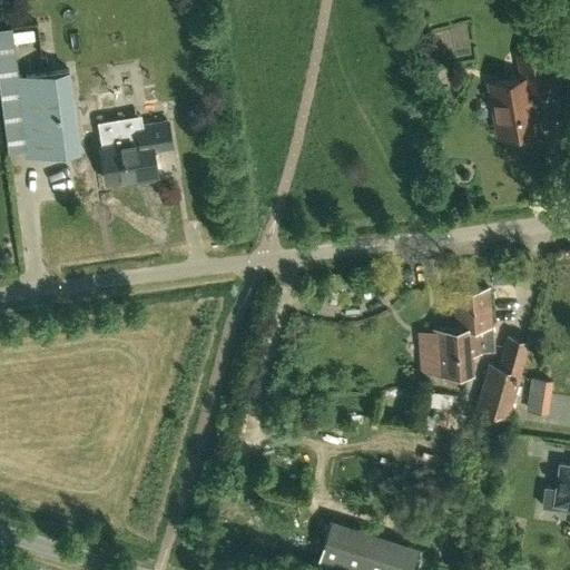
[(35,29),(15,31),(16,42),(36,39),(35,29)]
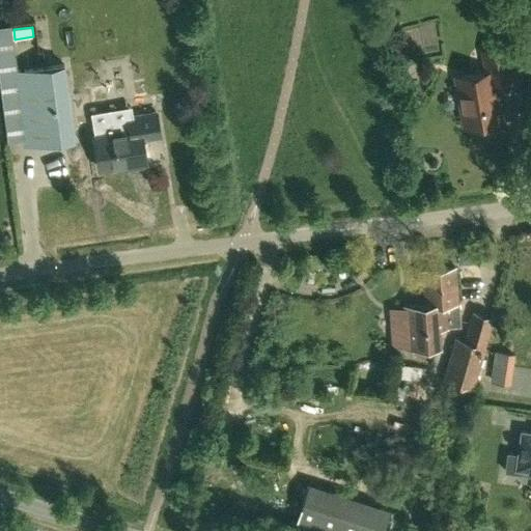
[(486,73),(456,78),(465,126),(497,120),(492,91),(495,90),(493,82),(512,78),(507,48),(482,52),(486,73)]
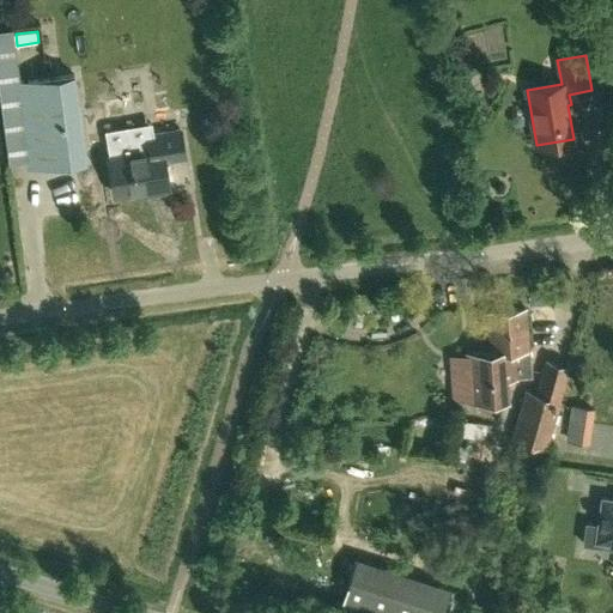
[(74,76),(17,83),(29,168),(85,161),(74,76)]
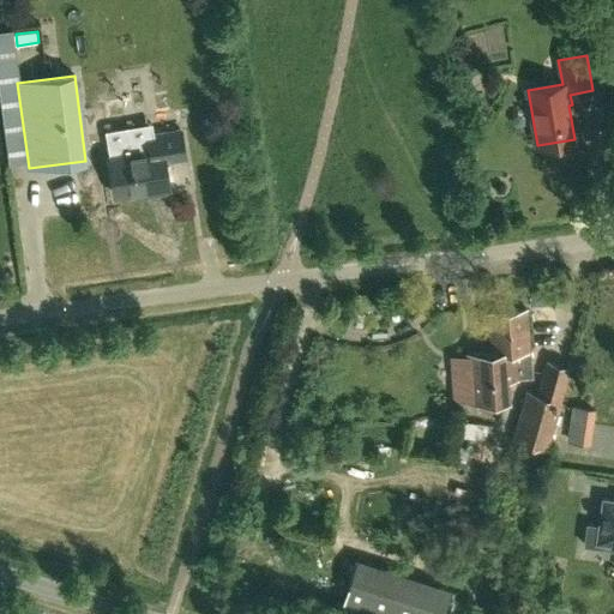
[(109,144),(106,144),(108,157),(114,196),(136,192),(149,190),(150,194),(170,191),(166,161),(186,157),(181,131),(157,134),(157,136),(109,144)]
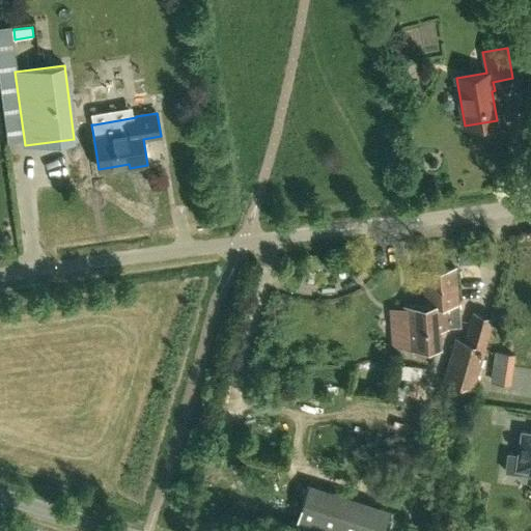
[(459,326),(458,303),(455,268),(422,271),(425,305),(403,306),(407,347),(440,345),(439,328),(459,326)]
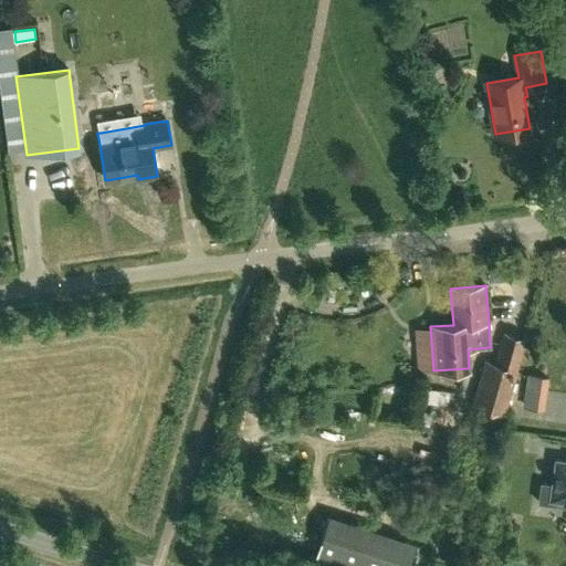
[(525,339),(503,334),(495,364),(485,362),(473,404),(505,412),(525,339)]
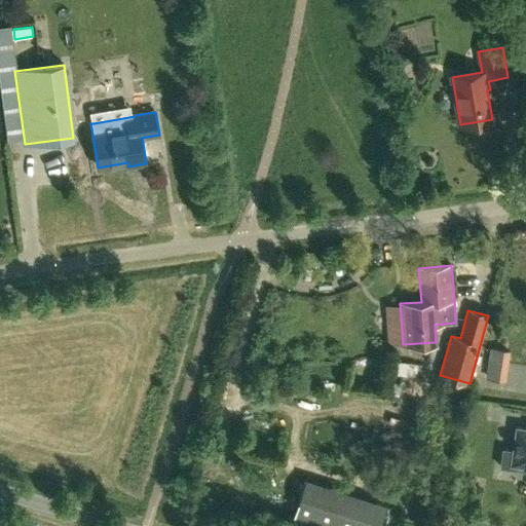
[(487,377),(503,380),(509,351),(492,349),(487,377)]
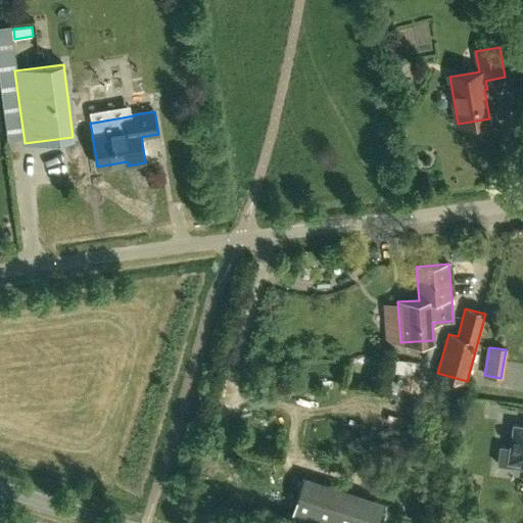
[(522,462),(522,427),(515,426),(511,448),(500,446),(497,465),(510,466),(511,461),(522,462)]
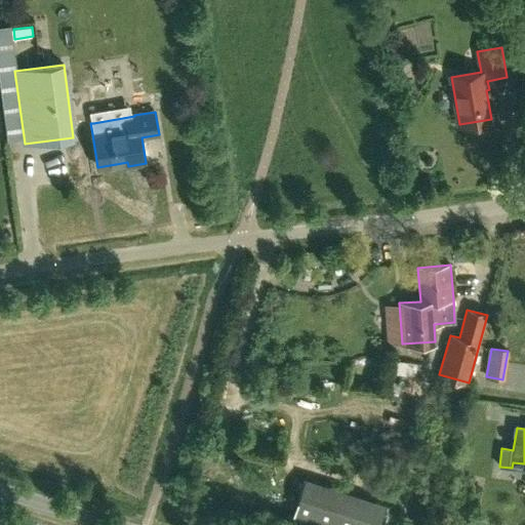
[(377,524),(384,506),(304,479),(289,524),(377,524)]
